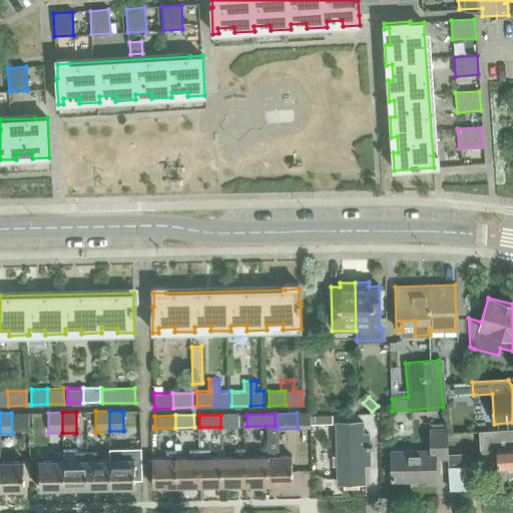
[(220,415),(220,427),(238,427),(238,415),(220,415)]
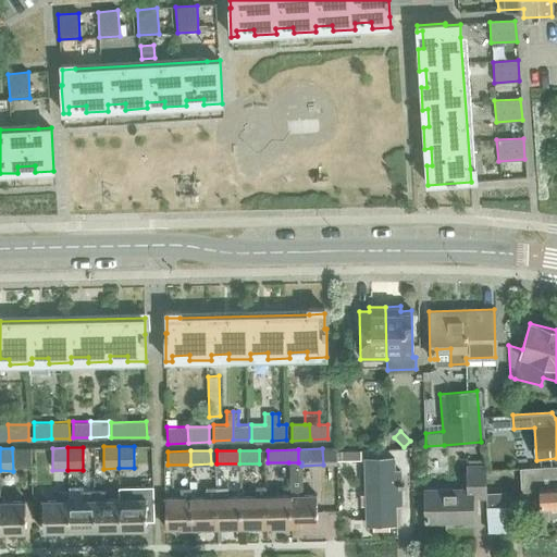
[(360,450),(337,452),(337,460),(360,459),(360,450)]
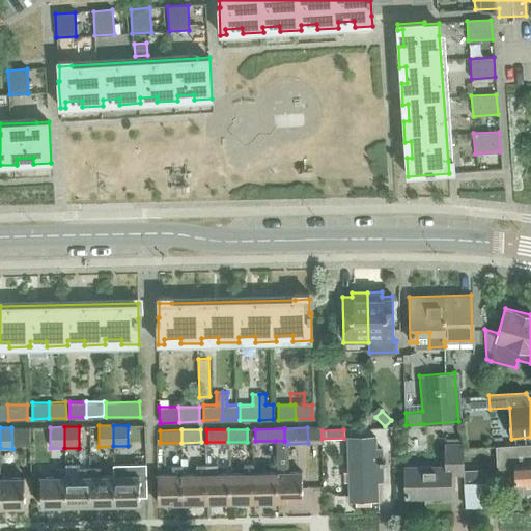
[(347,436),(348,450),(348,500),(376,499),(375,475),(382,474),(381,447),(376,447),(376,435),(347,436)]
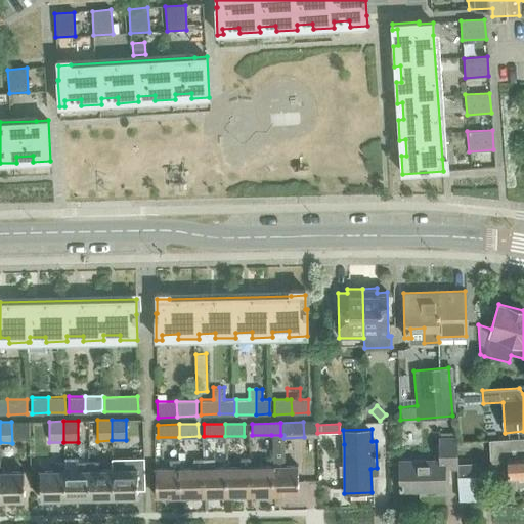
[(280,435),(271,435),(272,462),(272,465),(273,493),(298,493),(297,465),(285,465),(281,465),(280,435)]
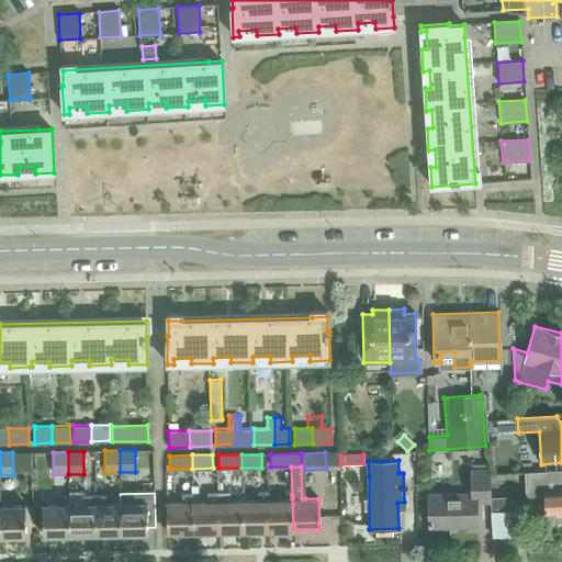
[(491,510),(492,510),(491,497),(491,469),(470,469),(471,492),(426,493),(428,529),(479,528),(478,504),(485,504),(491,504),(491,510)]
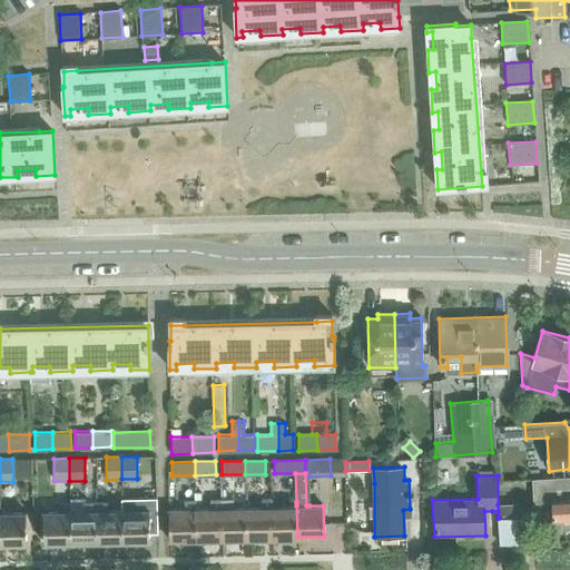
[(552,521),(560,520),(561,529),(569,528),(569,475),(532,479),(534,522),(552,521)]
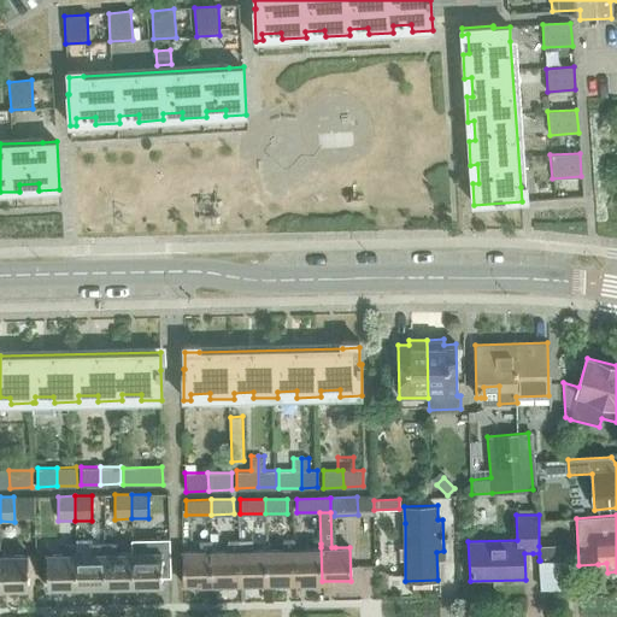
[(539,546),(540,560),(542,588),(562,587),(560,559),(559,545),(539,546)]
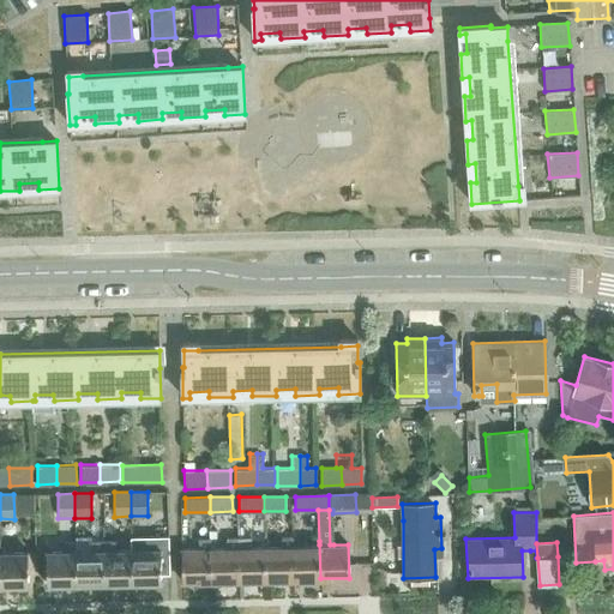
[(319,545),(293,546),(293,579),(320,578),(319,545)]
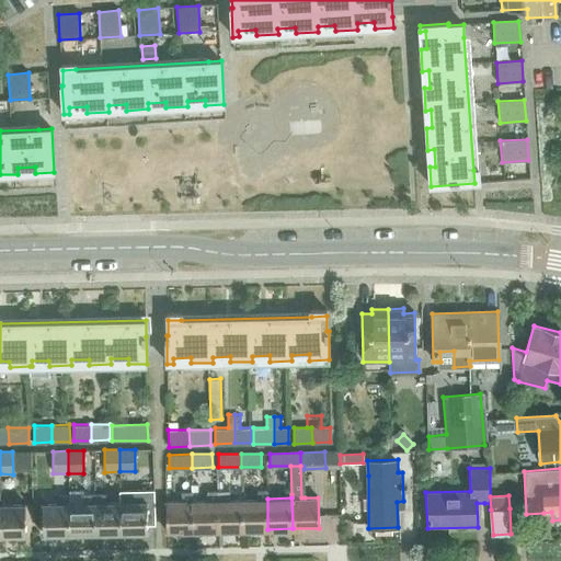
[(267,499),(242,500),(243,529),(267,529),(267,499)]
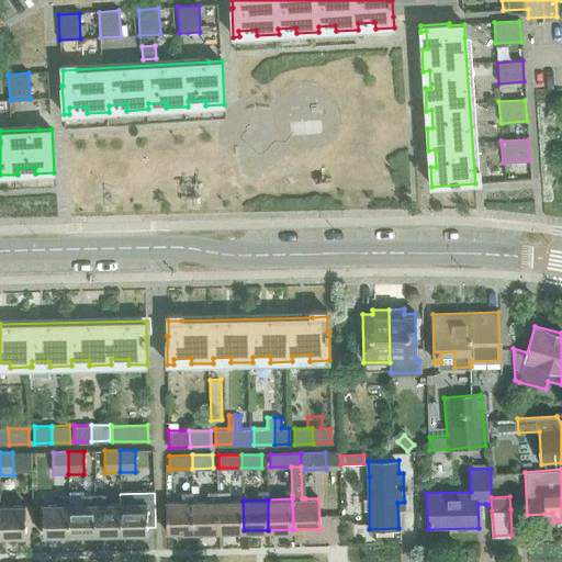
[(217,501),(192,502),(193,531),(218,531),(217,501)]
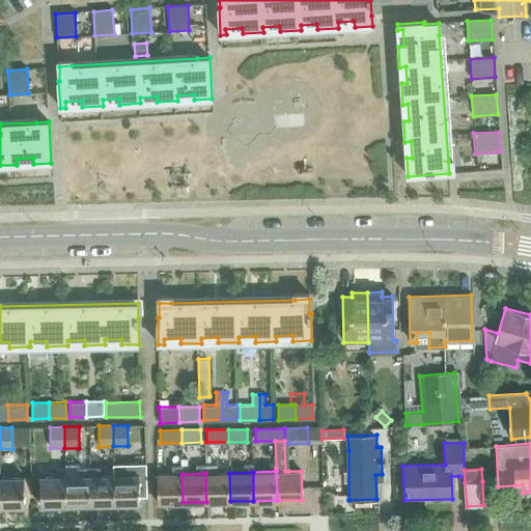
[(229,473),(205,473),(206,502),(230,501),(229,473)]
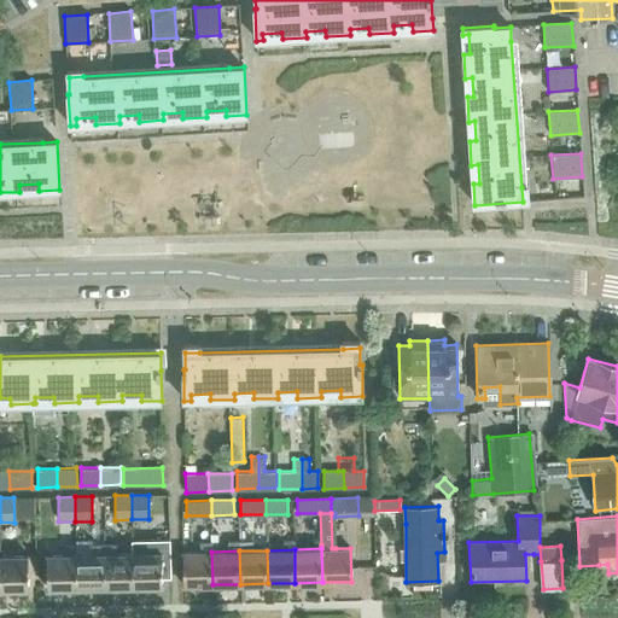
[(213,584),(211,552),(184,552),(185,586),(213,584)]
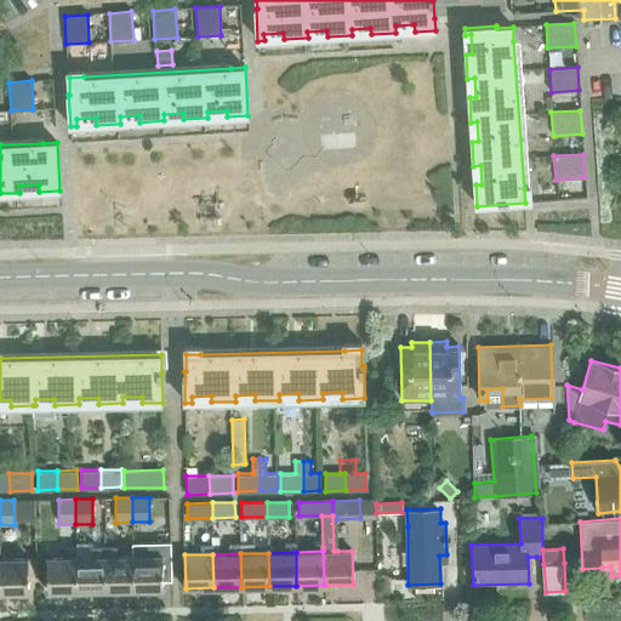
[(134,556),(104,557),(106,591),(134,590),(134,556)]
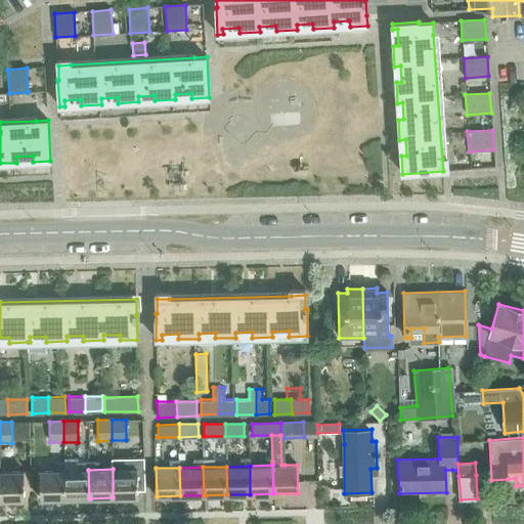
[(137,469),(113,469),(113,497),(137,497),(137,469)]
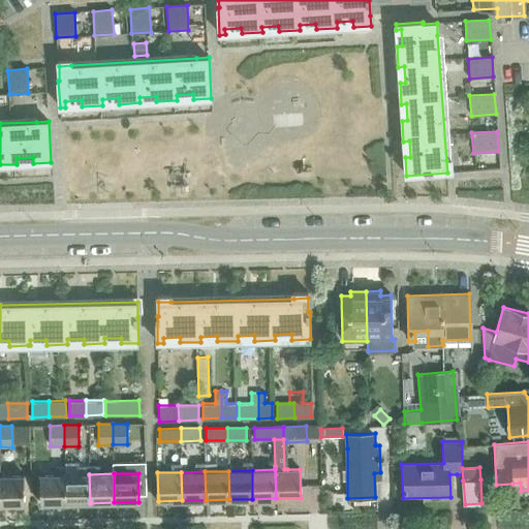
[(66,503),(65,474),(40,475),(41,504),(66,503)]
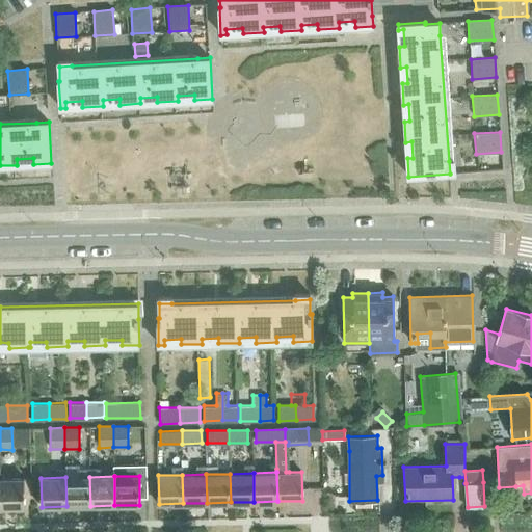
[(89,477),(65,477),(67,506),(90,506),(89,477)]
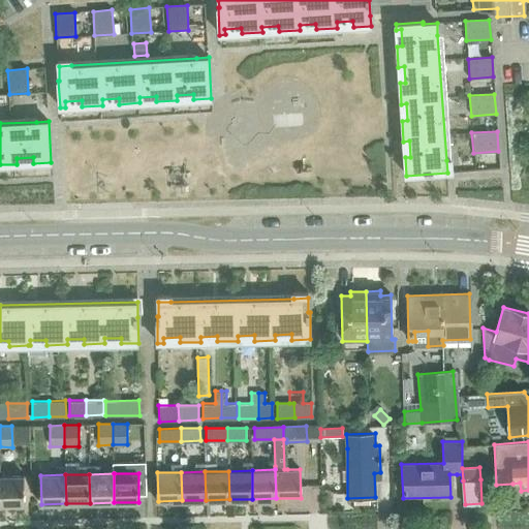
[(24,475),(0,475),(0,504),(25,504),(24,475)]
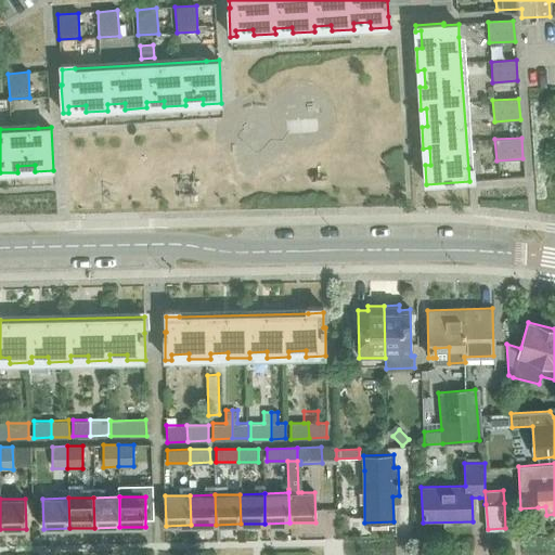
All buildings are outlined.
